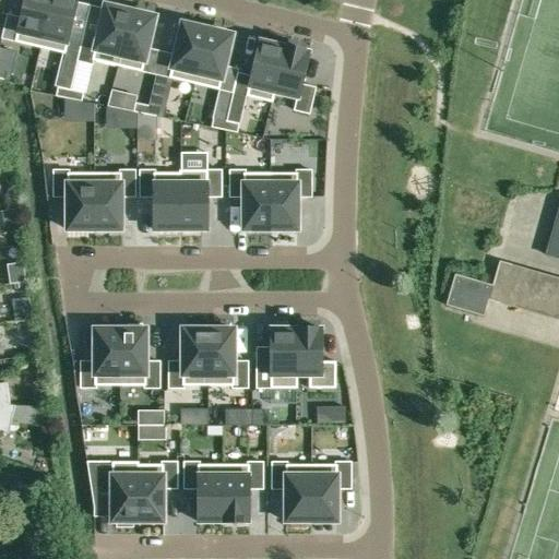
[(39,48),(50,0),(24,0),(14,43),(39,48)]
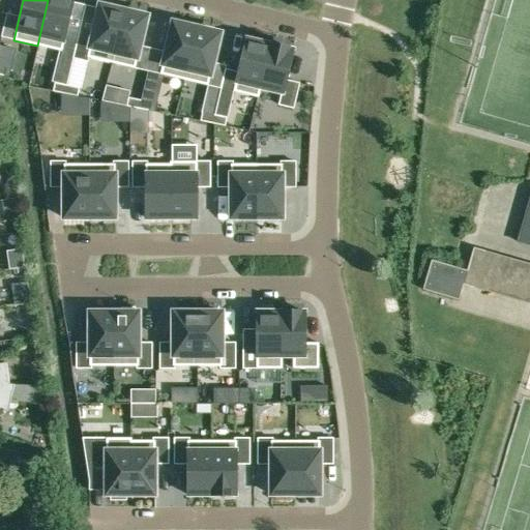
[(48,0),(37,46),(61,51),(72,0),(48,0)]
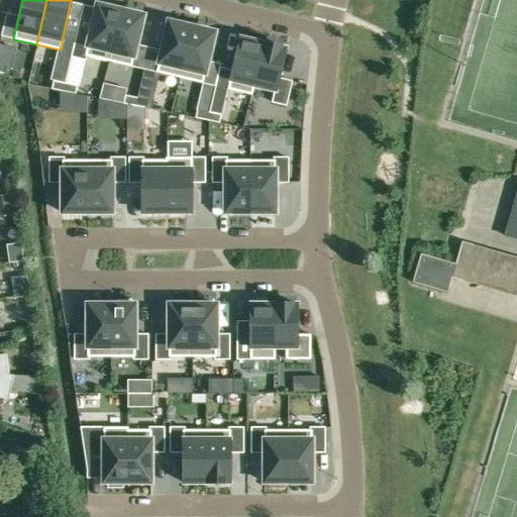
[(86,57),(108,62),(120,10),(97,5),(90,32),(78,29),(71,57),(85,61),(86,57)]
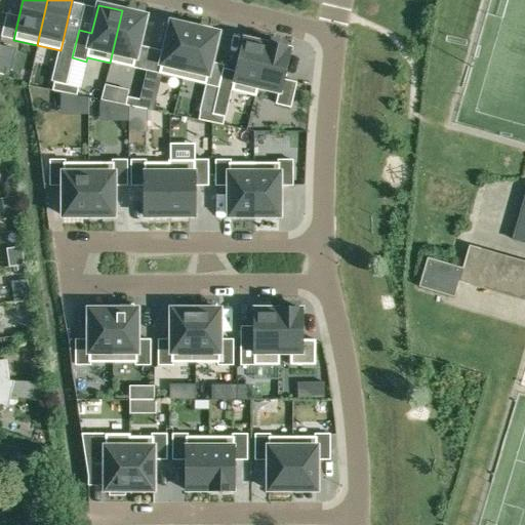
[(146,16),(122,10),(110,63),(146,71),(151,48),(138,45),(146,16)]
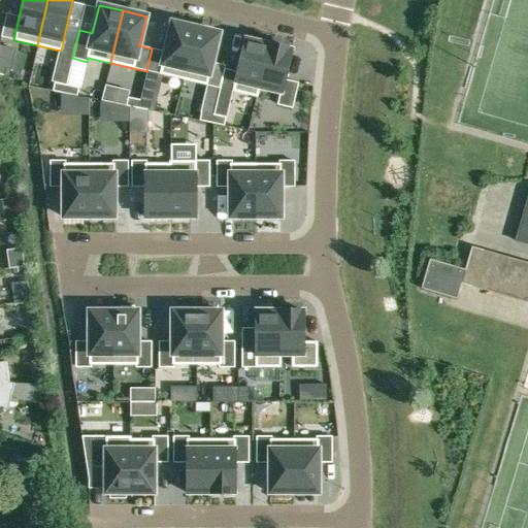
[(160,74),(184,79),(196,28),(172,23),(165,52),(152,48),(146,71),(160,74)]
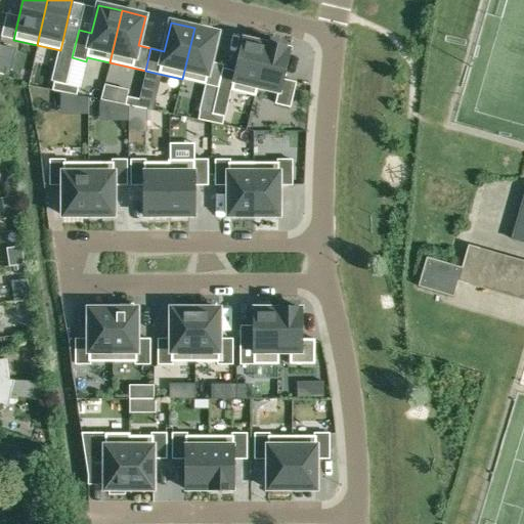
[(194,28),(182,79),(205,85),(217,33),(194,28)]
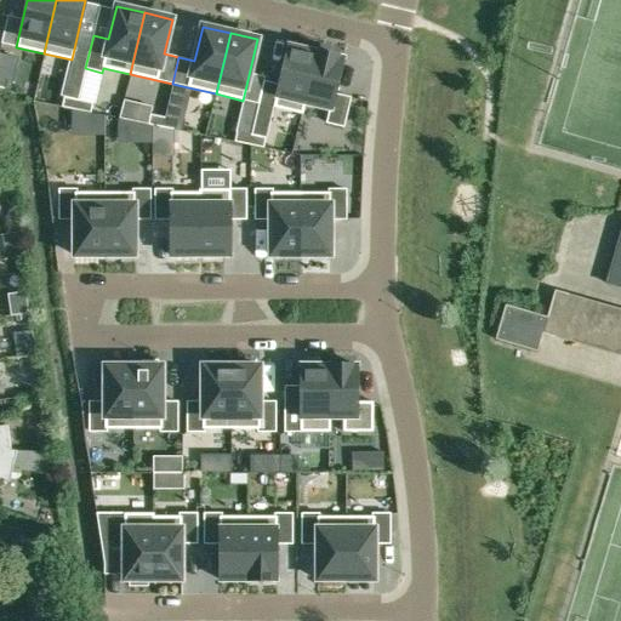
[(288,46),(273,108),(302,114),(305,103),(303,103),(315,52),(288,46)]
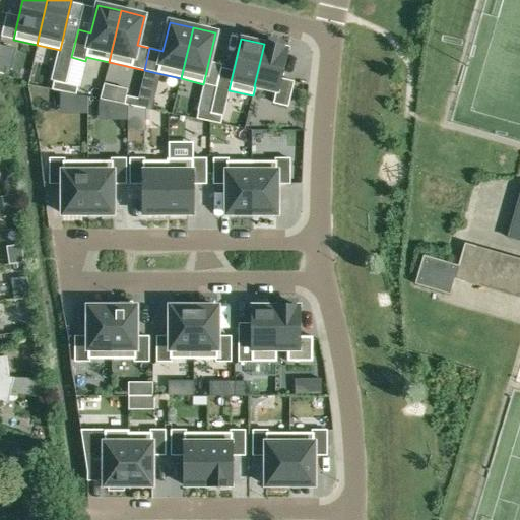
[(254,86),(255,86),(276,91),(273,103),(287,107),(294,82),(280,79),(287,50),(264,44),(254,86)]
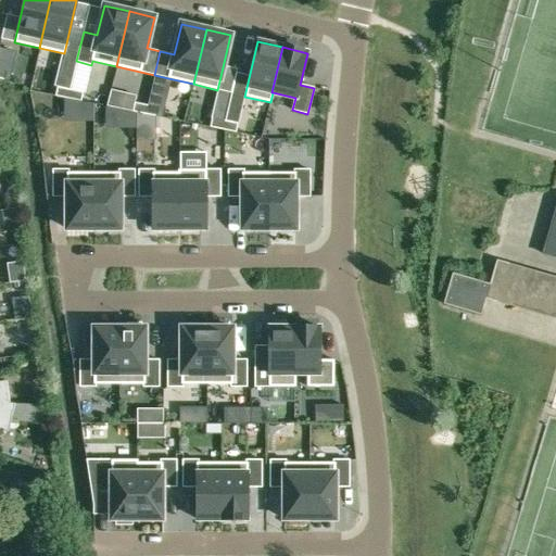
[(68,99),(70,90),(57,87),(55,96),(68,99)]
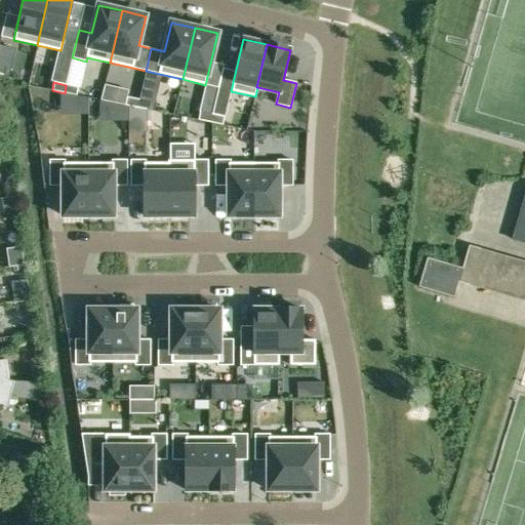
[(66,85),(65,93),(77,95),(78,87),(66,85)]
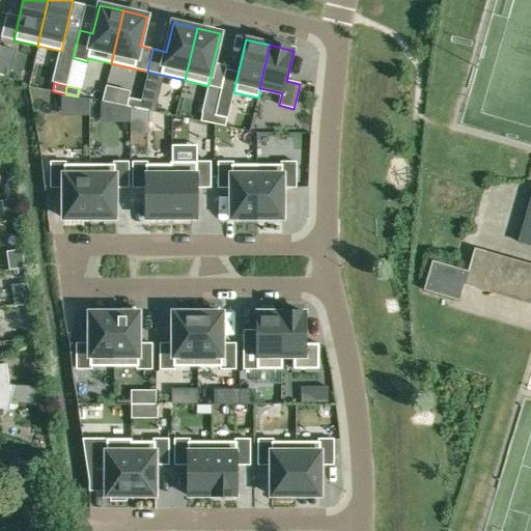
[(141,101),(139,109),(148,111),(151,111),(155,112),(158,95),(143,92),(141,101)]
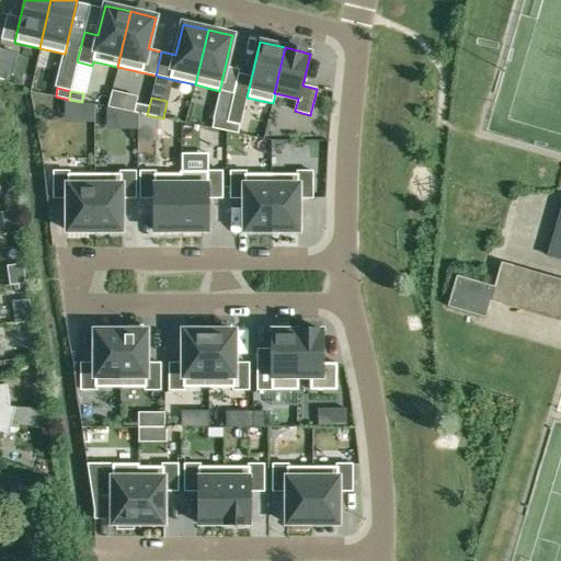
[(147,115),(149,106),(136,104),(134,113),(147,115)]
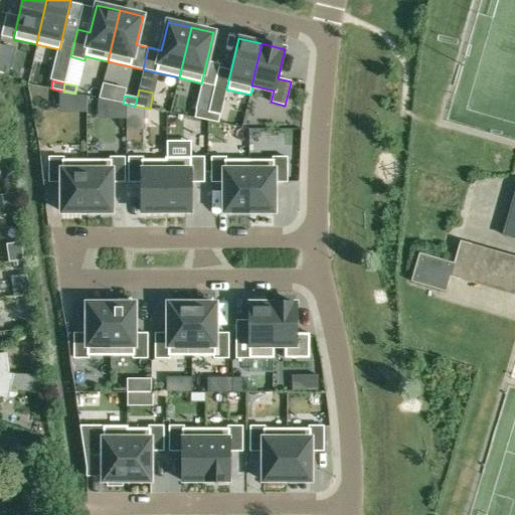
[(206,120),(208,112),(196,110),(194,118),(206,120)]
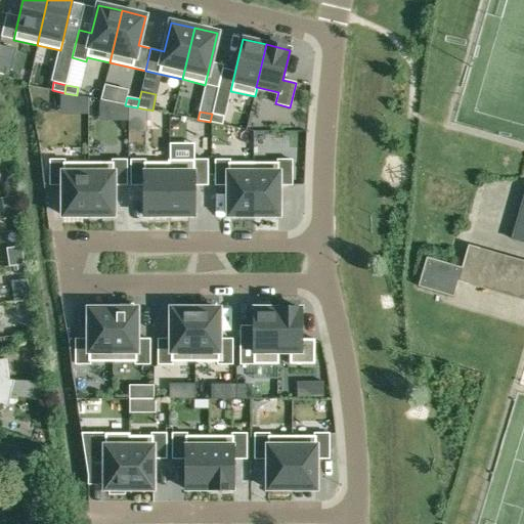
[(212,114),(210,122),(222,125),(223,117),(212,114)]
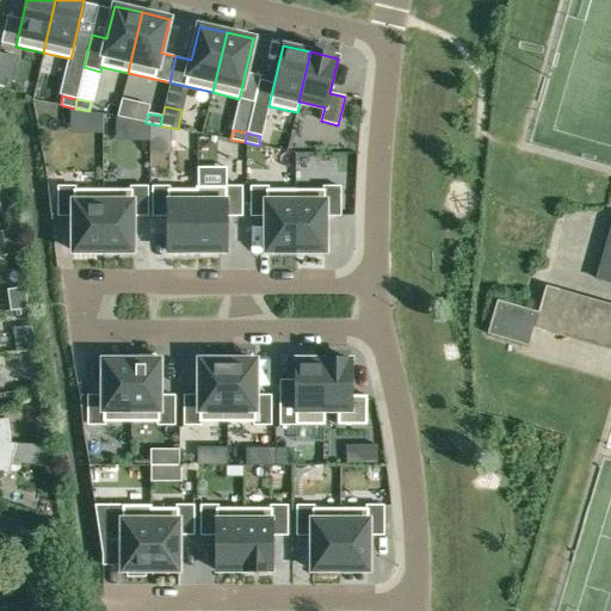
[(103,252),(103,190),(75,190),(75,186),(59,186),(59,216),(73,216),(73,252),(103,252)]
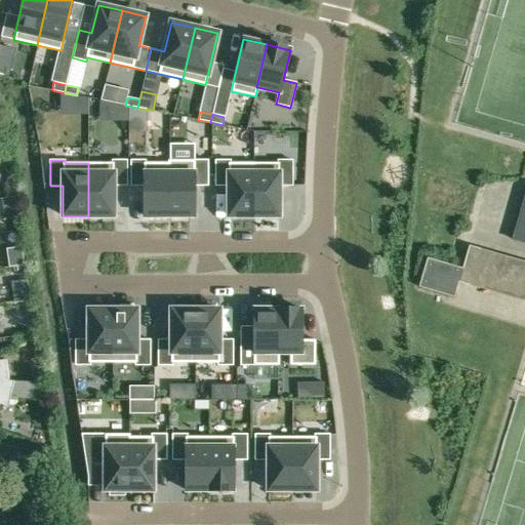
[(88,163),(88,216),(114,216),(114,186),(127,186),(127,160),(113,160),(113,163),(88,163)]
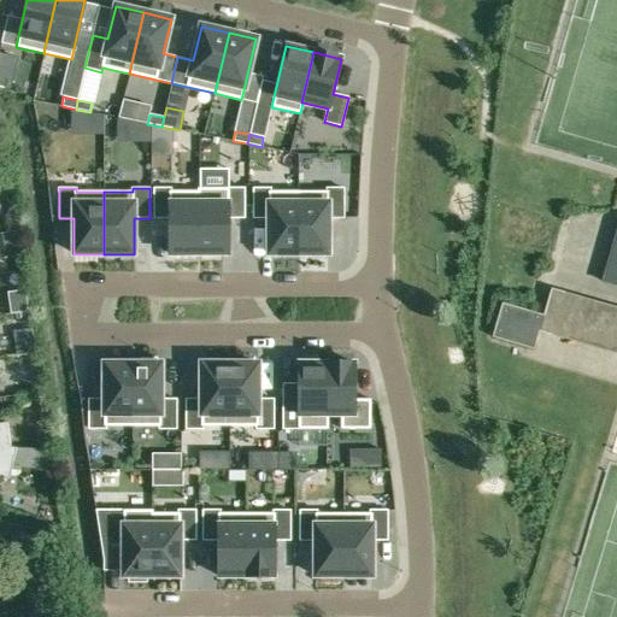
[(169,254),(199,254),(199,192),(198,192),(171,192),(171,188),(154,188),(154,218),(169,218),(169,254)]
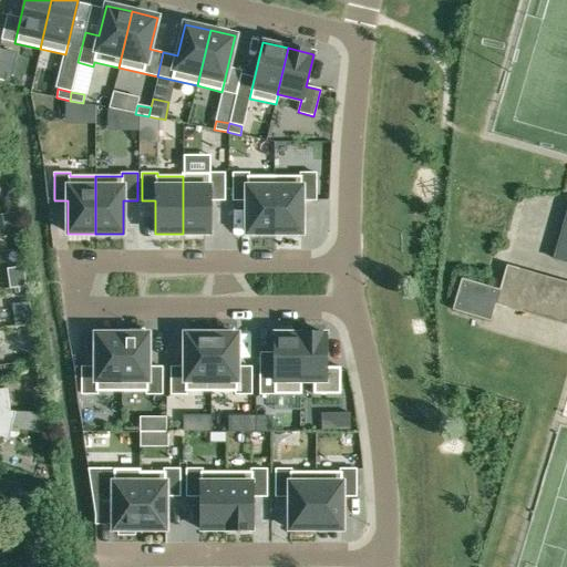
[(182,173),(182,176),(183,176),(183,234),(210,234),(210,200),(224,200),(224,173),(182,173)]
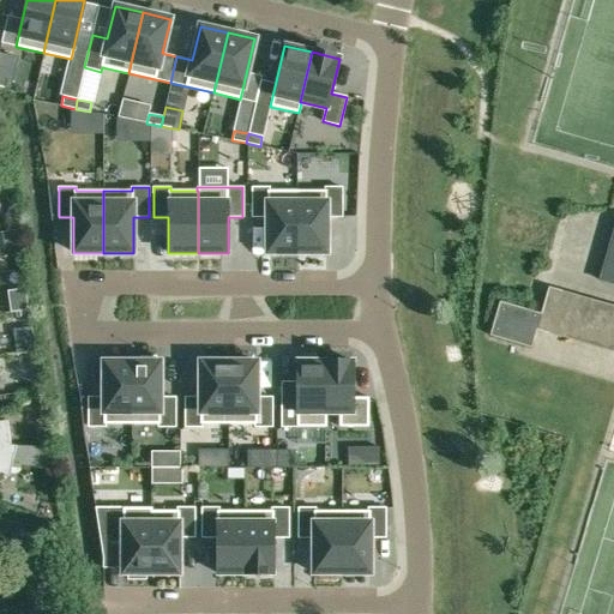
[(296,253),(298,191),(269,191),(269,187),(252,187),(252,217),(268,217),(268,253),(296,253)]
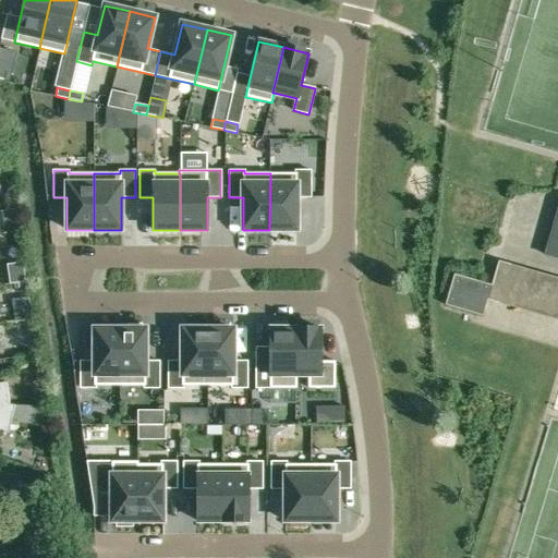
[(270,173),(269,230),(296,230),(296,197),(311,197),(311,171),(295,171),(295,173),(270,173)]
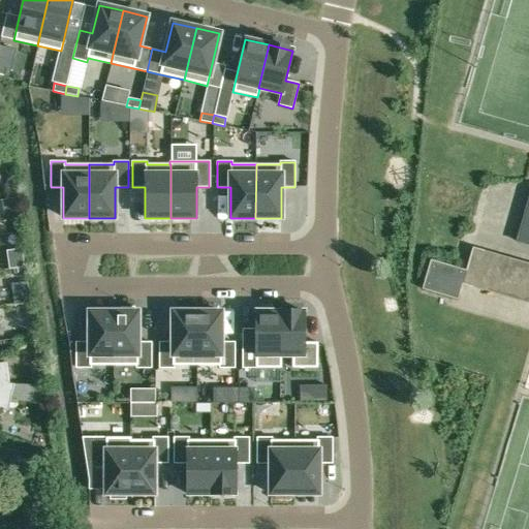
[(528,196),(517,241),(528,244),(528,196)]
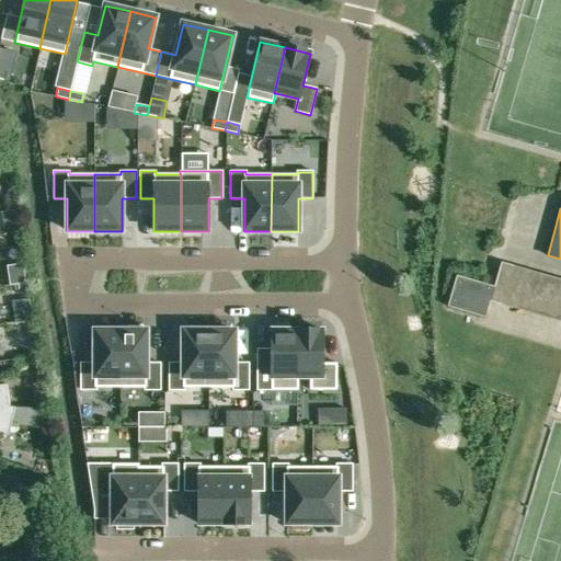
[(560,279),(501,263),(494,287),(456,276),(447,307),(484,318),(490,301),(560,321),(560,279)]
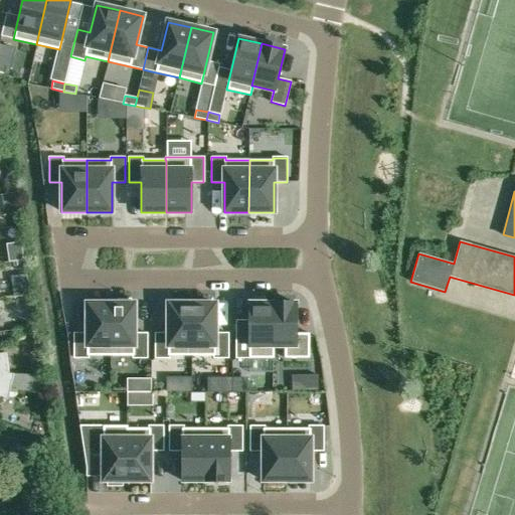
[(111,304),(111,356),(133,356),(133,358),(147,358),(147,333),(135,333),(135,304),(131,304),(131,299),(118,299),(118,304),(111,304)]
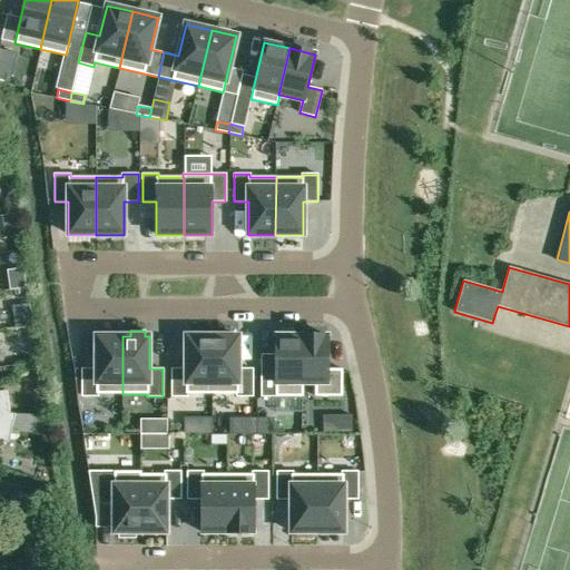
[(123,394),(123,336),(96,336),(96,369),(82,369),(82,396),(98,396),(98,394),(123,394)]
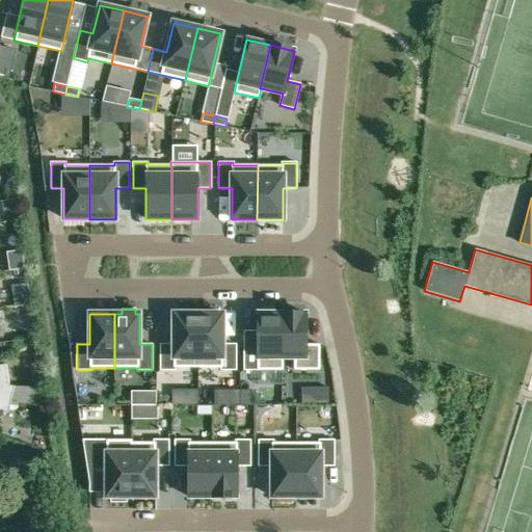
[(197,368),(197,314),(174,314),(174,344),(160,344),(160,370),(175,370),(175,367),(197,368)]
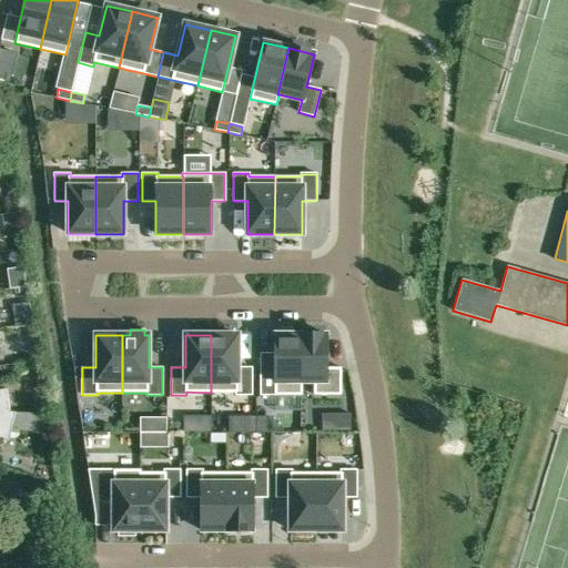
[(211,335),(211,393),(235,393),(235,395),(252,395),(252,368),(237,367),(237,335),(211,335)]
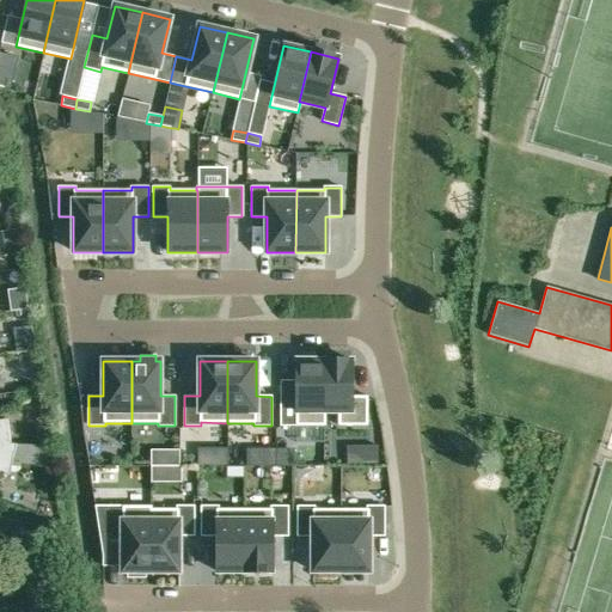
[(324,411),(324,361),(295,361),(295,396),(281,396),(280,426),(325,426),(325,411),(324,411)]
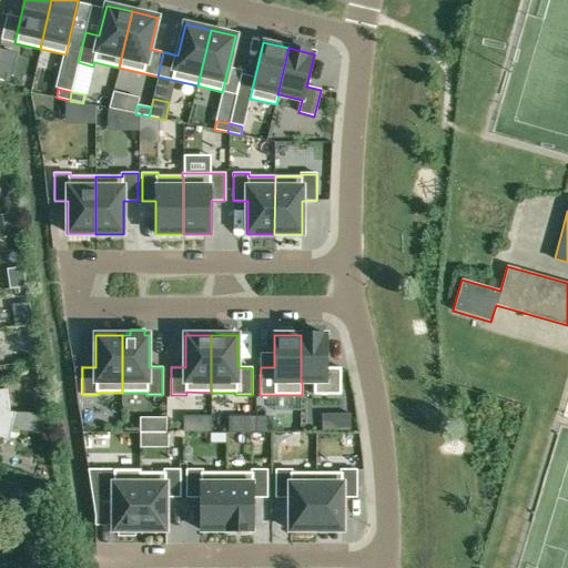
[(327,335),(301,335),(301,382),(302,382),(314,382),(314,395),(341,395),(341,368),(326,368),(327,335)]
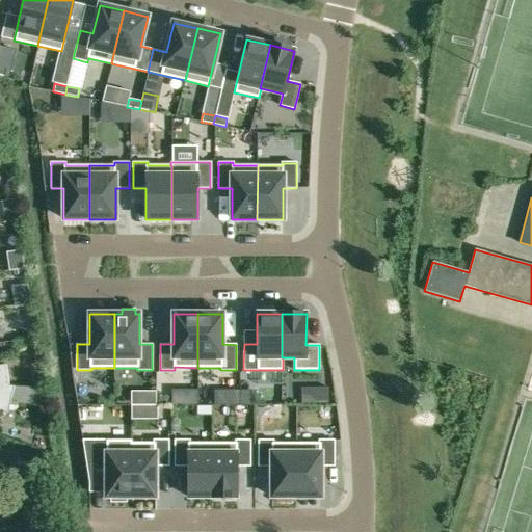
[(0,386),(9,387),(5,364),(0,365),(0,386)]
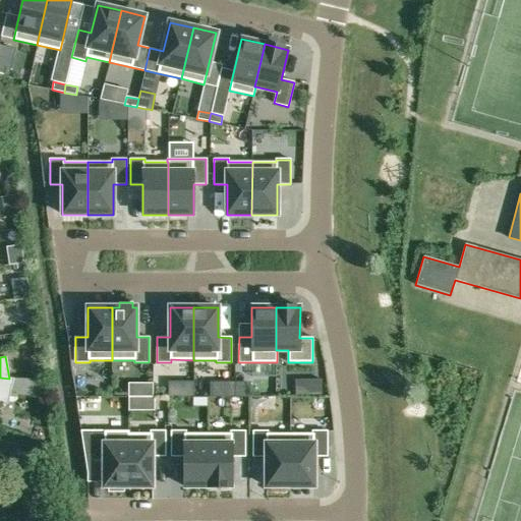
[(0,378),(0,408),(6,406),(14,379),(9,379),(0,378)]
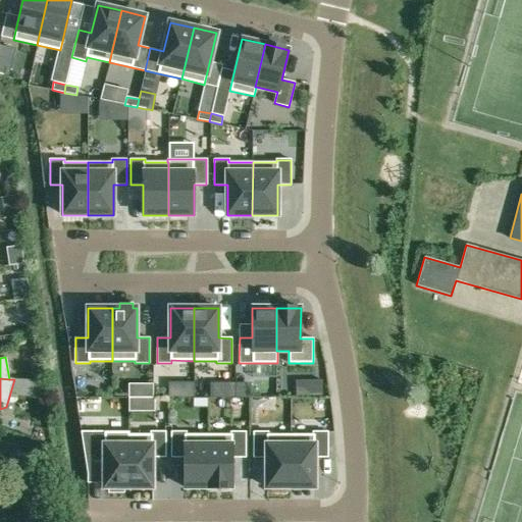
[(311,380),(311,396),(322,396),(322,380),(311,380)]
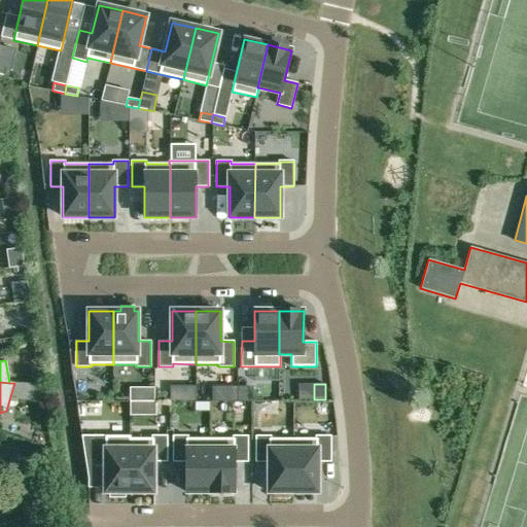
[(149,402),(131,402),(131,415),(155,415),(155,402),(149,402)]
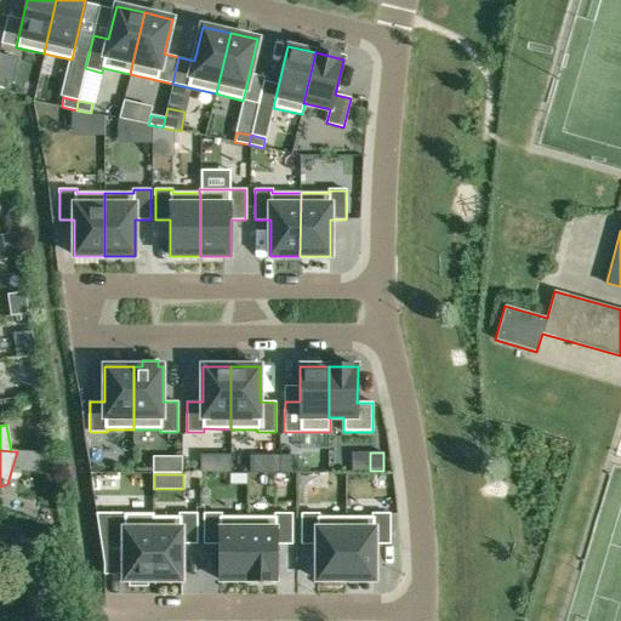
[(148,580),(153,580),(153,517),(154,517),(154,513),(109,514),(109,543),(124,543),(124,580),(129,580),(129,586),(148,586),(148,580)]
